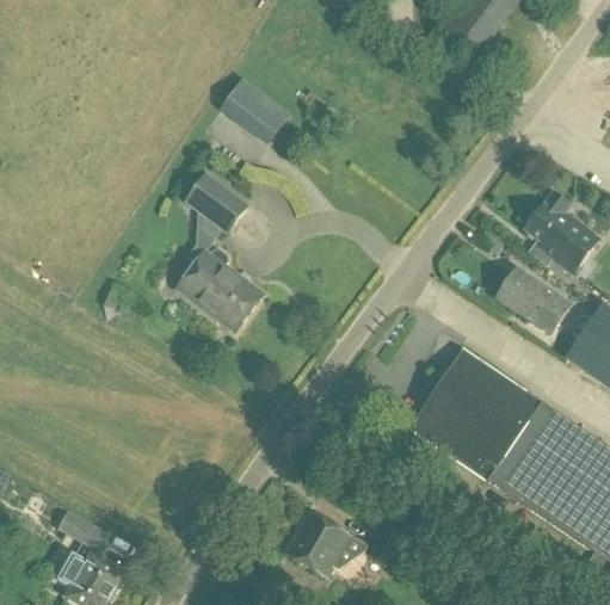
[(480,0),(458,38),(488,55),(518,0),(480,0)]
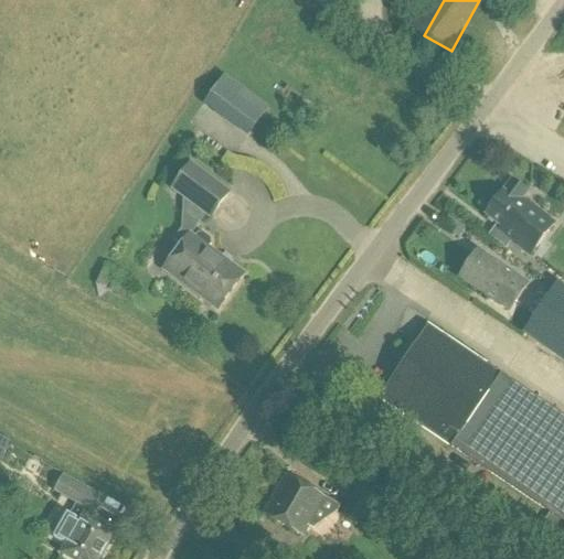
[(211,97),(221,106),(203,126),(238,158),(280,113),(235,72),(211,97)]
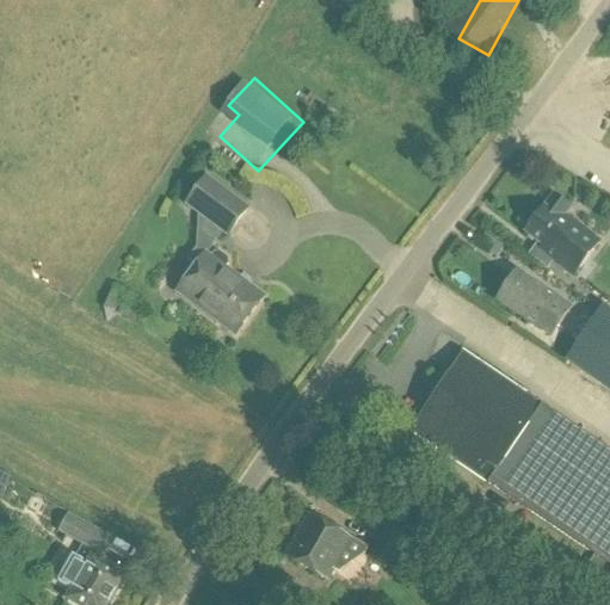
[(186,199),(199,209),(222,226),(228,230),(246,204),(204,174),(186,199)]
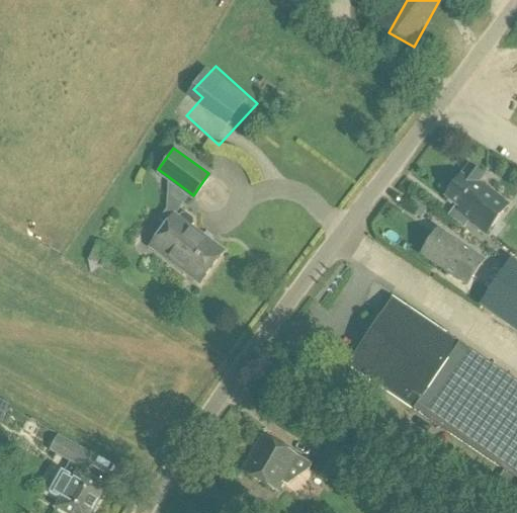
[(459,171),(445,190),(457,199),(449,210),(463,222),(468,215),(487,229),(507,200),(477,177),(483,170),(469,160),(461,172),(459,171)]
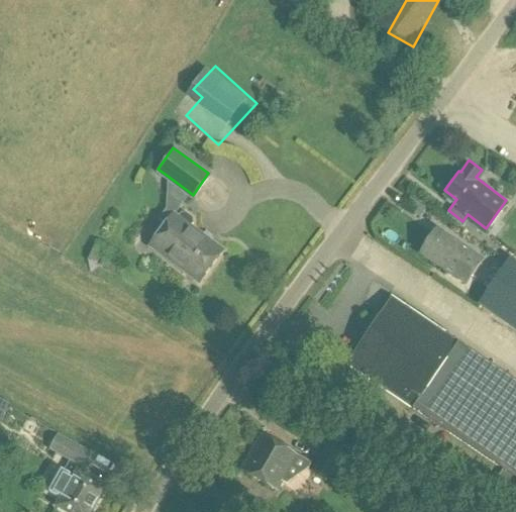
[(175,214),(173,213),(173,211),(167,206),(159,218),(166,222),(148,245),(196,280),(220,247),(187,223),(190,219),(189,214),(182,209),(177,211),(175,214)]
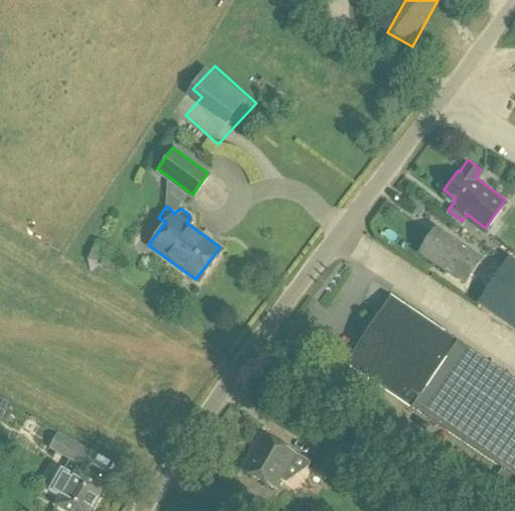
[(418,249),(463,278),(479,255),(457,241),(457,240),(433,225),(418,249)]
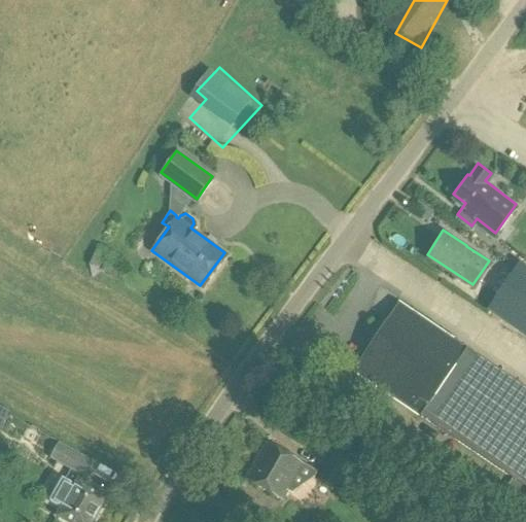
[(90,262),(117,277),(126,263),(98,246),(90,262)]
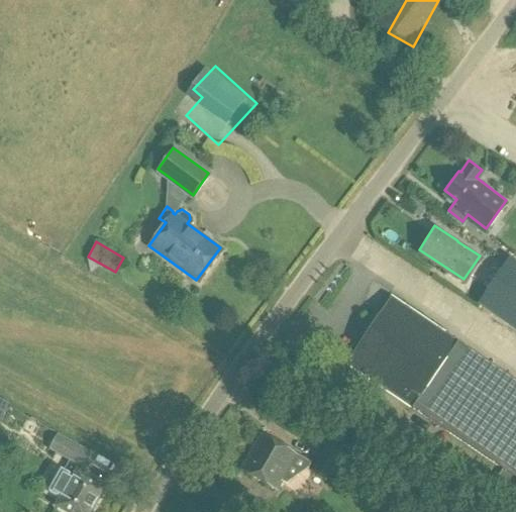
[(515,259),(508,254),(477,301),(515,326),(515,259)]
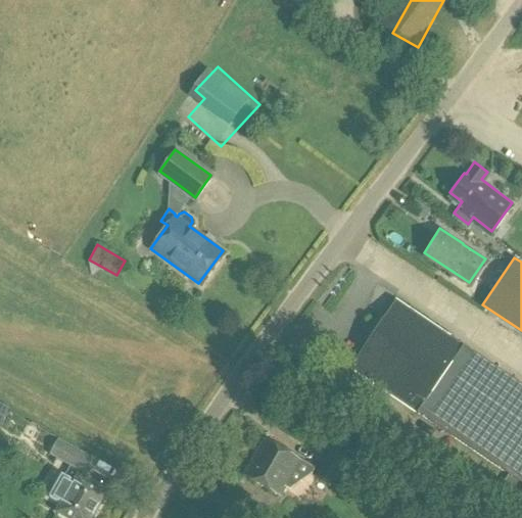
[(349,365),(508,472),(499,485),(521,501),(521,382),(463,343),(395,297),(349,365)]
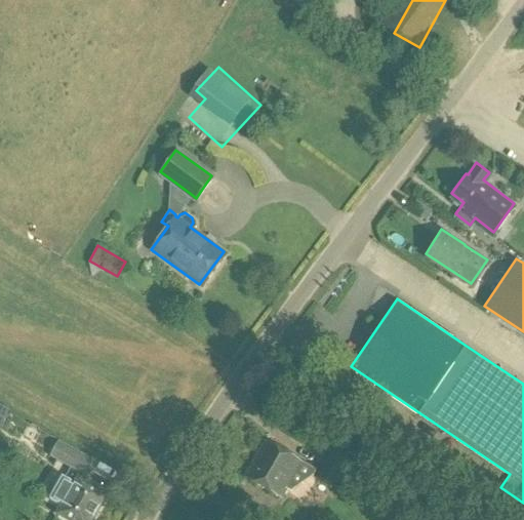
[(57,438),(48,453),(69,465),(77,469),(82,472),(83,472),(91,457),(57,438)]
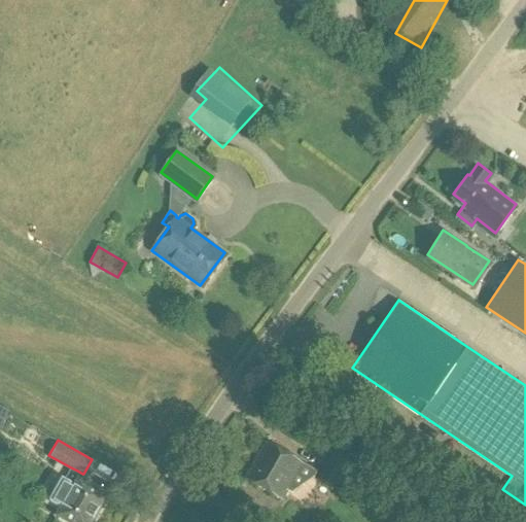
[(265,441),(244,477),(281,498),(287,487),(291,489),(313,474),(316,470),(302,462),(265,441)]
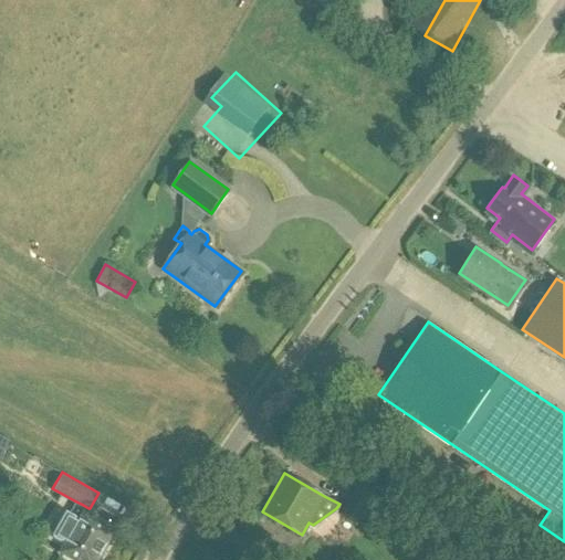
[(339,511),(361,524),(365,517),(378,522),(383,515),(391,496),(359,478),(339,511)]
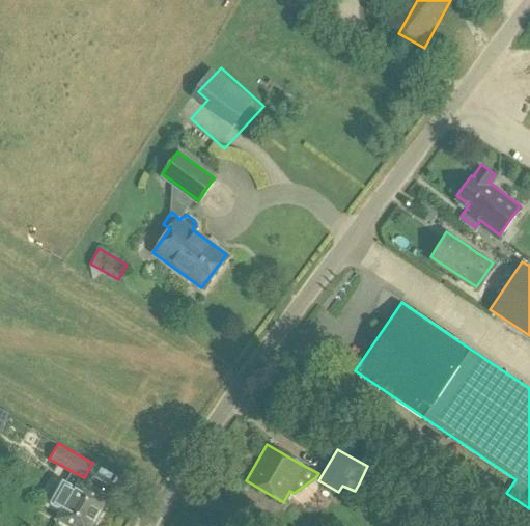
[(60,482),(49,502),(63,509),(58,519),(72,525),(90,525),(107,499),(79,483),(83,477),(78,474),(70,470),(62,483),(60,482)]
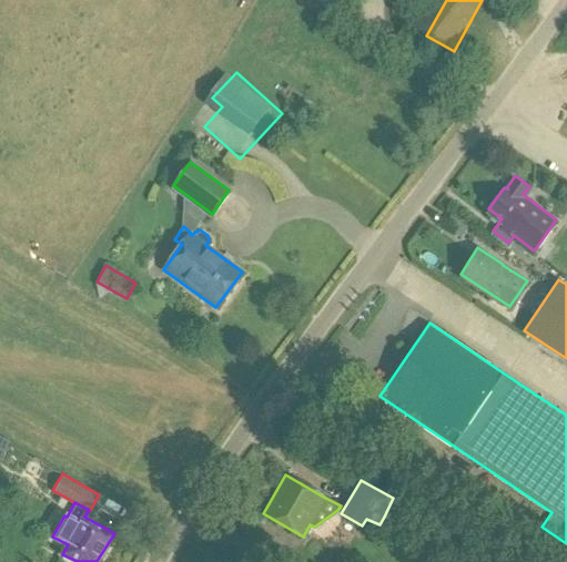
[(424,561),(409,552),(402,561),(424,561)]
